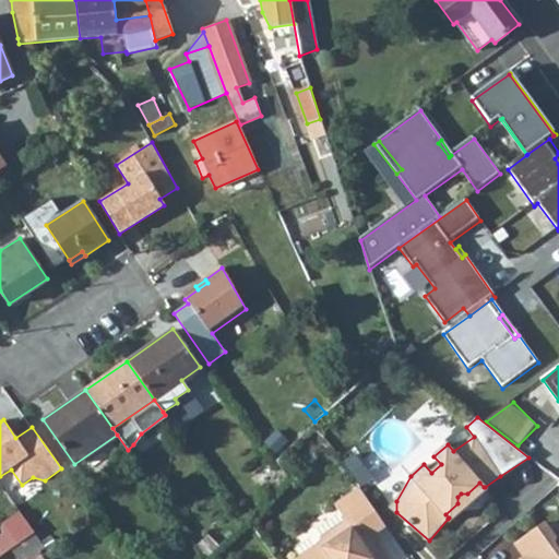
[(70,467),(64,472),(73,484),(79,479),(70,467)]
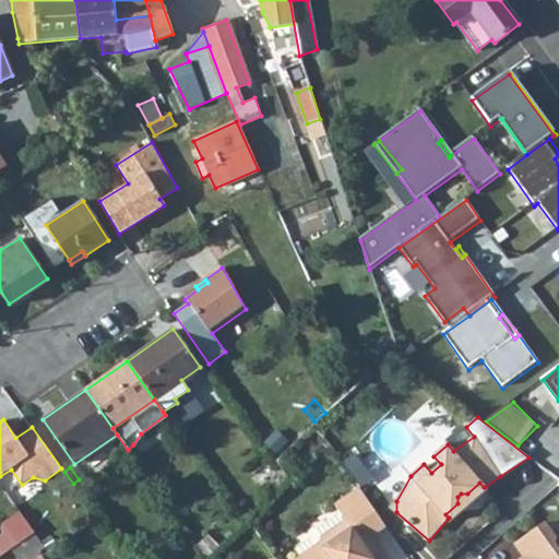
[(448,519),(450,522),(487,489),(485,487),(484,487),(479,483),(467,494),(461,494),(458,497),(458,503),(445,514),(449,518),(448,519)]
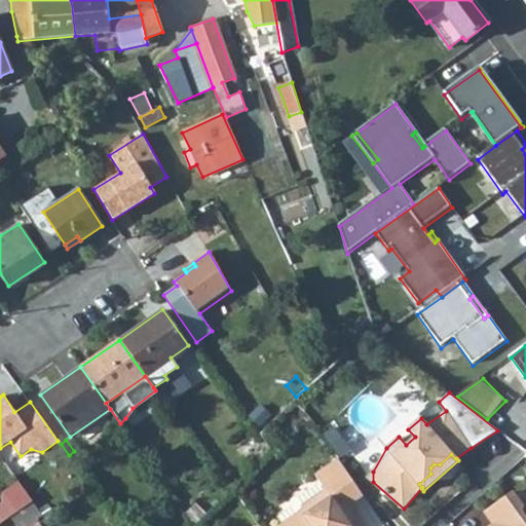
[(364,525),(350,504),(364,495),(339,458),(315,474),(326,489),(302,504),(300,511),(278,525),(364,525)]
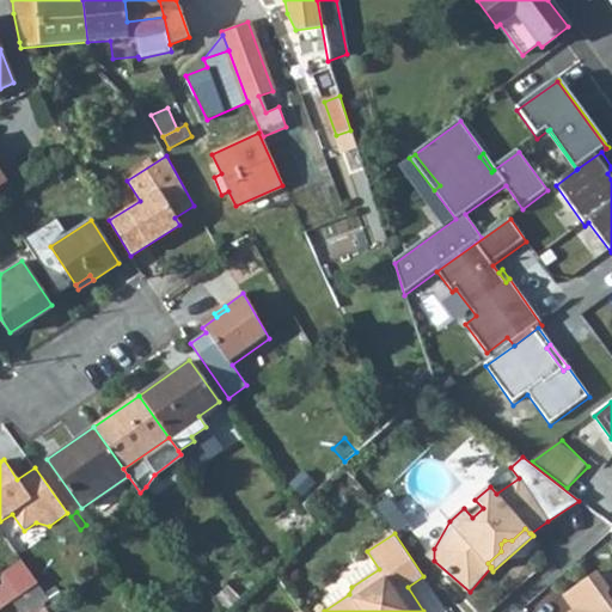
[(214,598),(224,611),(265,574),(255,560),(214,598)]
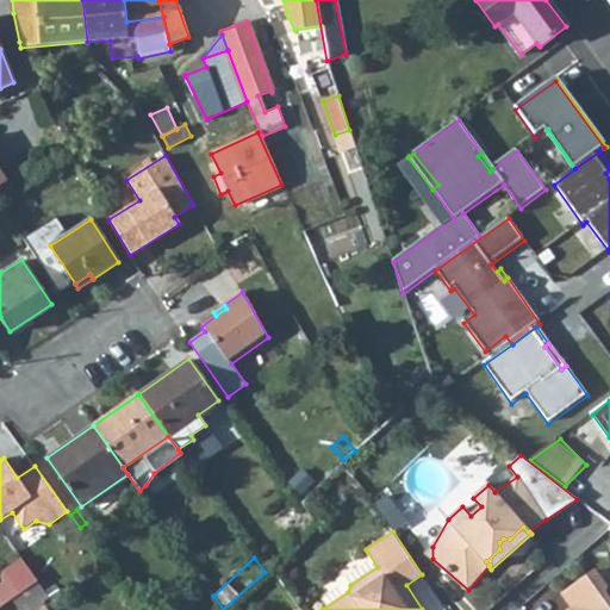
[(0,605),(11,598),(36,580),(26,566),(0,584),(0,605)]
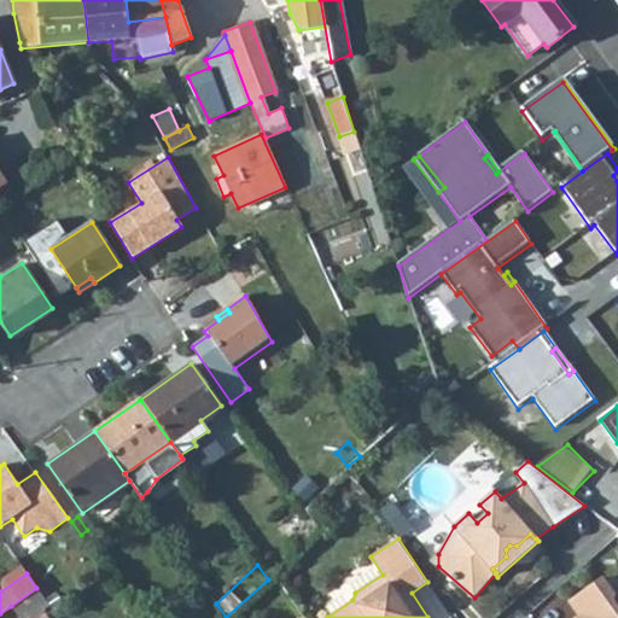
[(617,617),(617,590),(613,594),(601,578),(570,600),(581,614),(583,614),(582,617),(617,617)]
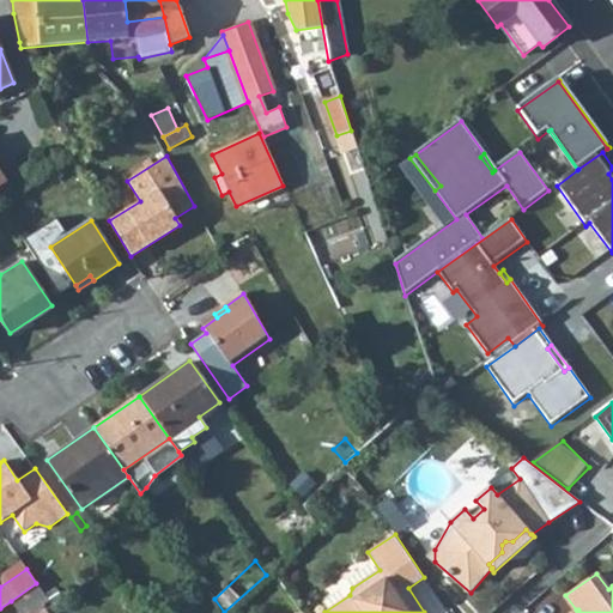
[(19,612),(28,612),(48,600),(36,583),(11,601),(19,612)]
